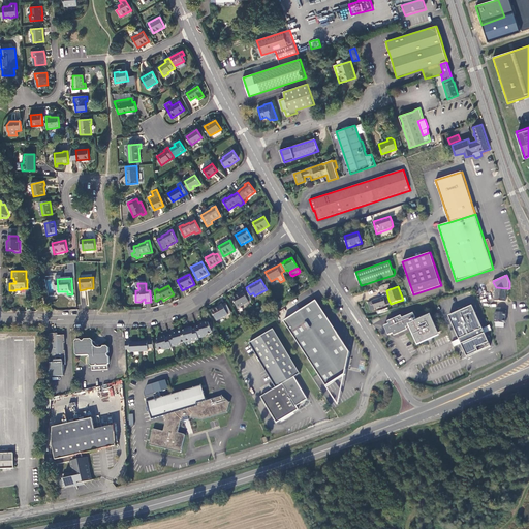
[(506,288),(496,287),(495,301),(506,302),(507,293),(505,293),(506,288)]
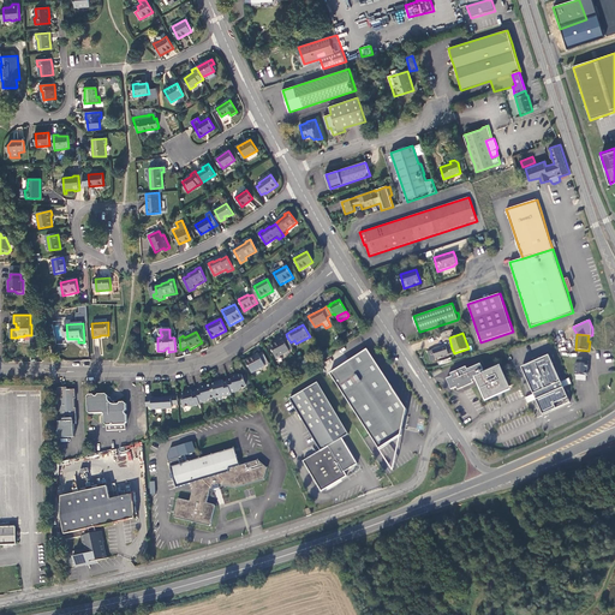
[(291,342),(287,338),(284,340),(284,339),(270,347),(276,358),(290,351),(288,348),(292,346),(291,342)]
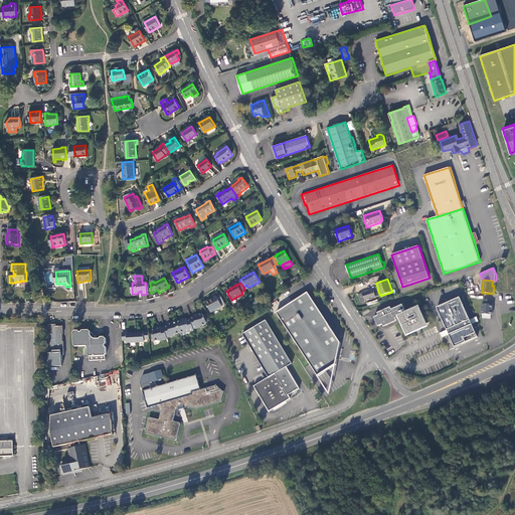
[(365,301),(376,297),(374,293),(373,290),(363,293),(365,301)]
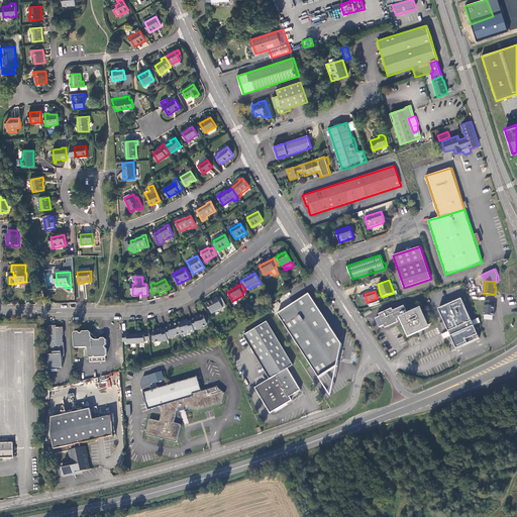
[(308,293),(277,314),(319,378),(337,366),(342,344),(308,293)]
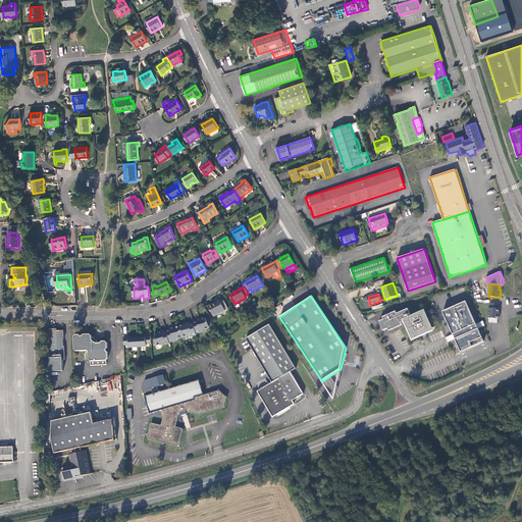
[(209,307),(214,317),(225,311),(224,308),(227,306),(223,300),(220,301),(209,307)]
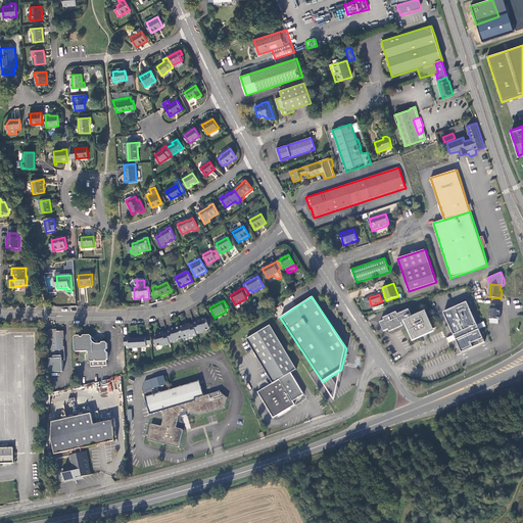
[(468,302),(444,313),(462,352),(485,342),(468,302)]
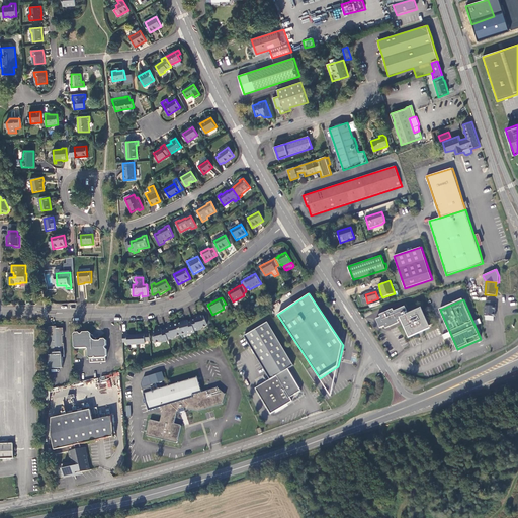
[(495,307),(496,301),(487,301),(486,306),(485,306),(484,316),(486,316),(486,320),(494,321),(494,317),(496,317),(497,307),(495,307)]
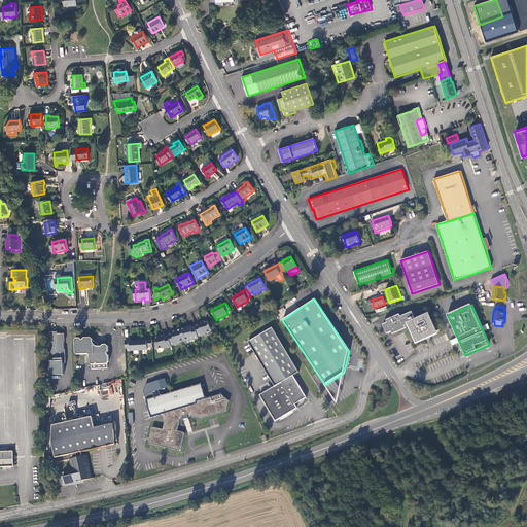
[(416,344),(438,335),(429,312),(415,318),(412,311),(401,316),(400,314),(386,320),(387,322),(383,324),(387,334),(392,331),(393,334),(407,328),(406,325),(408,324),(416,344)]
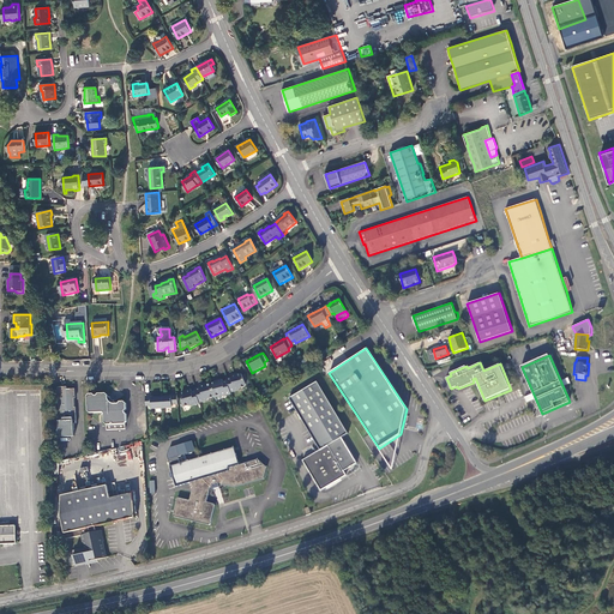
[(228,379),(228,380),(232,393),(240,391),(241,389),(246,387),(247,385),(247,384),(242,375),(242,374),(238,375),(236,374),(232,375),(232,378),(228,379)]
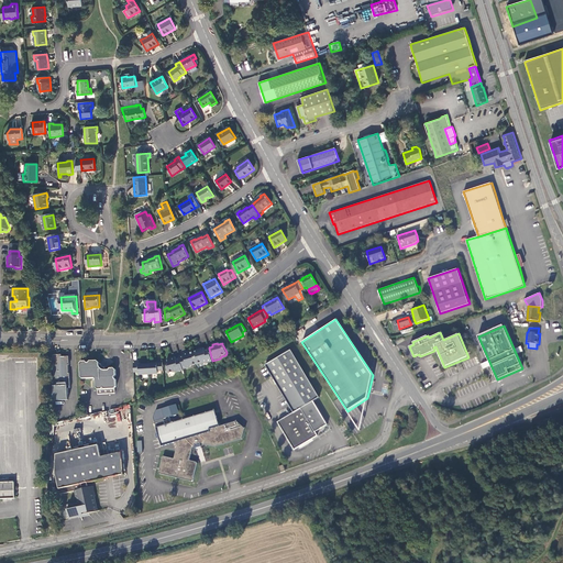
[(200,351),(195,353),(198,365),(199,368),(206,367),(205,364),(212,362),(212,361),(209,349),(205,350),(205,349),(199,350),(200,351)]
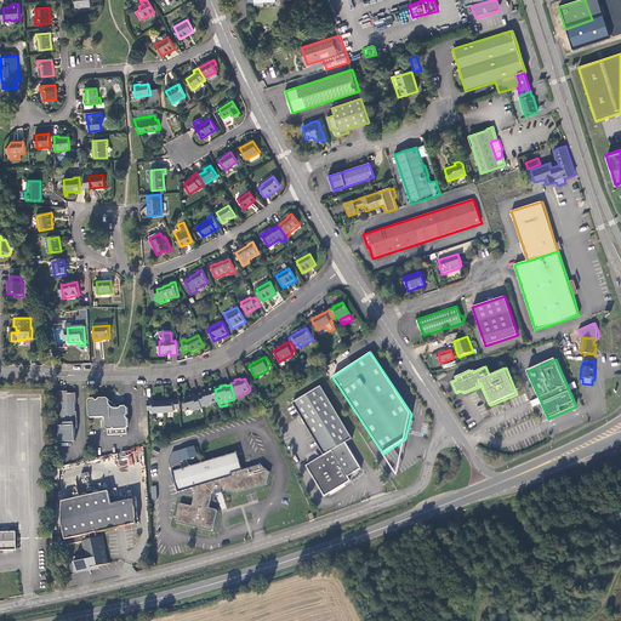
[(322,386),(294,403),(301,416),(308,427),(313,434),(318,444),(325,455),(318,460),(311,463),(307,466),(325,496),(351,480),(348,477),(362,468),(346,443),(353,439),(322,386)]
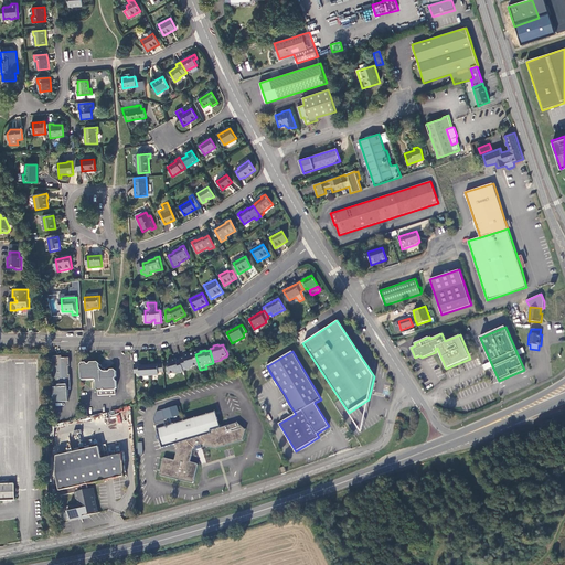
[(185,358),(181,359),(181,360),(184,371),(192,369),(193,368),(199,366),(195,354),(190,355),(190,354),(184,355),(185,358)]
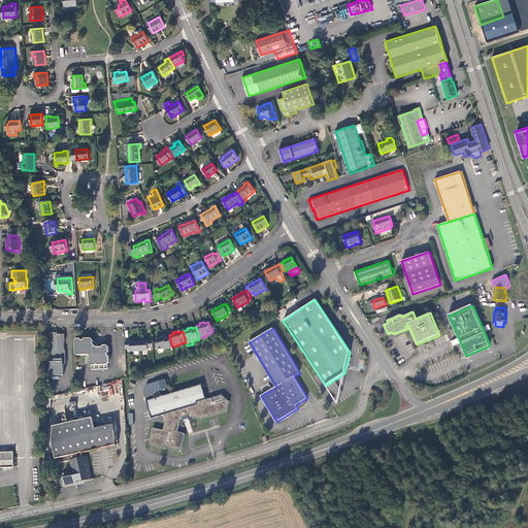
[(52,353),(53,362),(51,362),(50,376),(51,376),(64,375),(64,365),(66,365),(66,363),(66,351),(65,351),(64,342),(66,342),(65,334),(58,335),(58,333),(51,333),(52,353)]
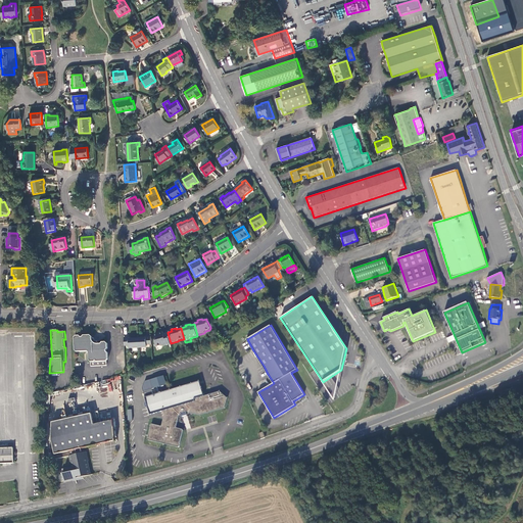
[(159,334),(155,335),(156,347),(162,345),(163,346),(171,345),(171,343),(168,333),(164,334),(163,332),(159,333),(159,334)]
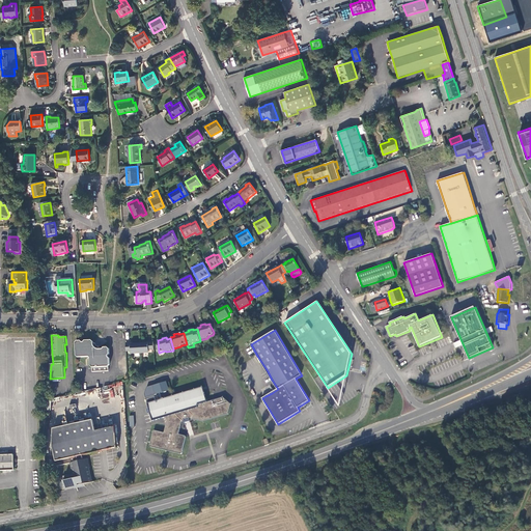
[(93,340),(85,341),(85,342),(82,342),(82,341),(78,341),(77,342),(77,356),(79,358),(89,358),(91,359),(91,366),(92,367),(92,371),(109,371),(109,366),(111,364),(111,358),(110,358),(110,356),(111,354),(111,350),(109,347),(105,347),(105,348),(103,350),(102,350),(101,350),(99,350),(98,348),(96,347),(95,345),(94,343),(94,341),(93,340)]
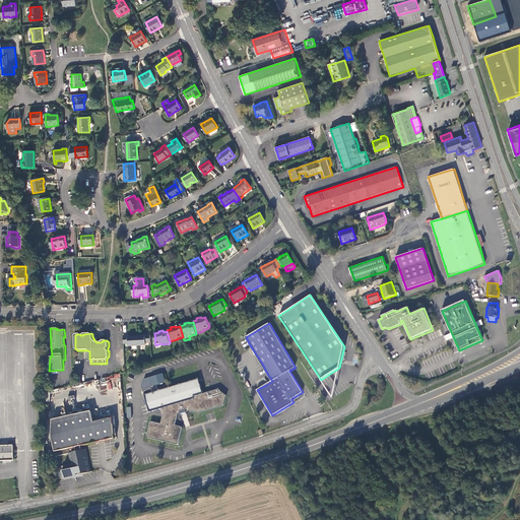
[(129,335),(124,336),(125,344),(129,344),(129,346),(138,346),(147,345),(147,343),(151,343),(150,334),(145,335),(146,336),(137,336),(129,337),(129,335)]
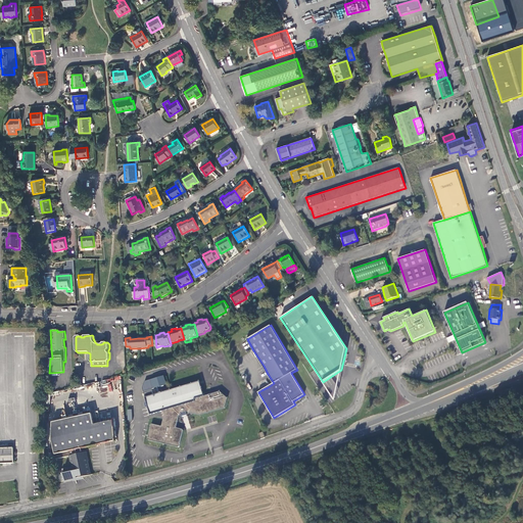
[(181,386),(191,413),(201,416),(225,409),(228,398),(221,391),(204,396),(199,381),(181,386)]
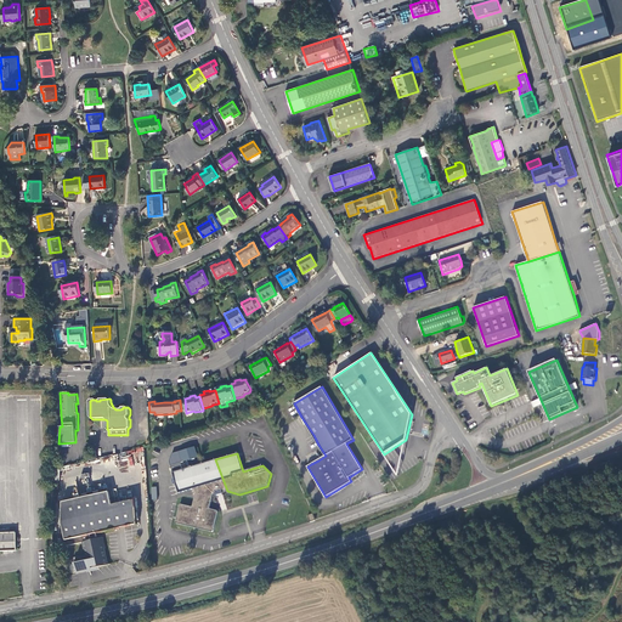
[(224,493),(227,491),(215,459),(182,469),(181,463),(171,465),(179,493),(196,488),(196,492),(193,507),(192,507),(181,504),(180,505),(176,522),(176,524),(213,532),(214,532),(219,512),(218,512),(211,509),(210,508),(213,496),(216,496),(224,493)]
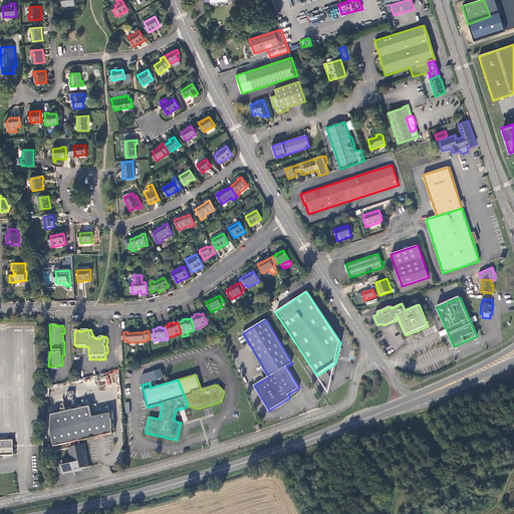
[(113,434),(112,418),(93,422),(92,418),(90,407),(51,416),(51,431),(55,451),(69,449),(71,459),(61,461),(62,466),(61,466),(63,473),(88,468),(83,445),(81,446),(80,441),(113,434)]
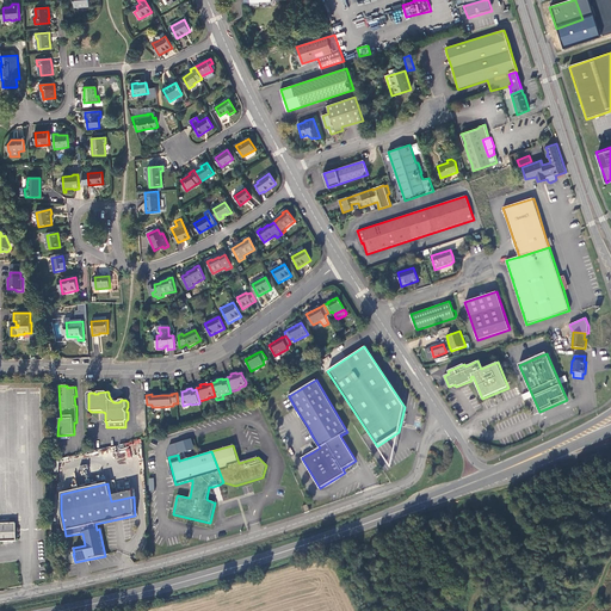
[(111,501),(134,497),(133,492),(110,497),(111,501)]
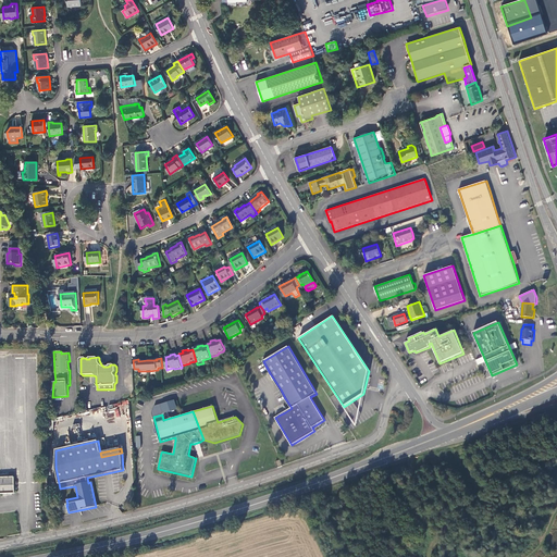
[(0,494),(15,494),(14,478),(0,478),(0,494)]
